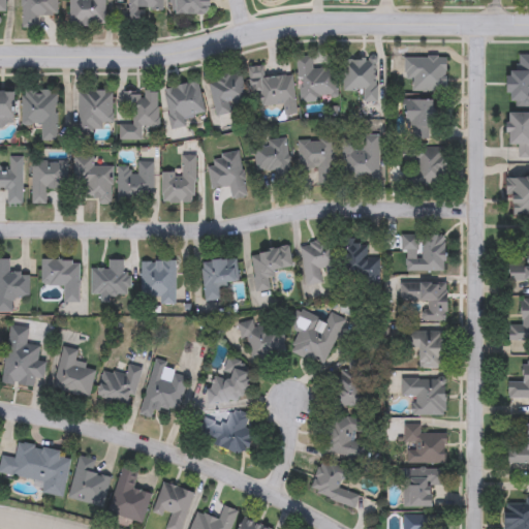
[(22,0),(57,0),(57,17),(37,17),(37,28),(22,28),(22,0)]
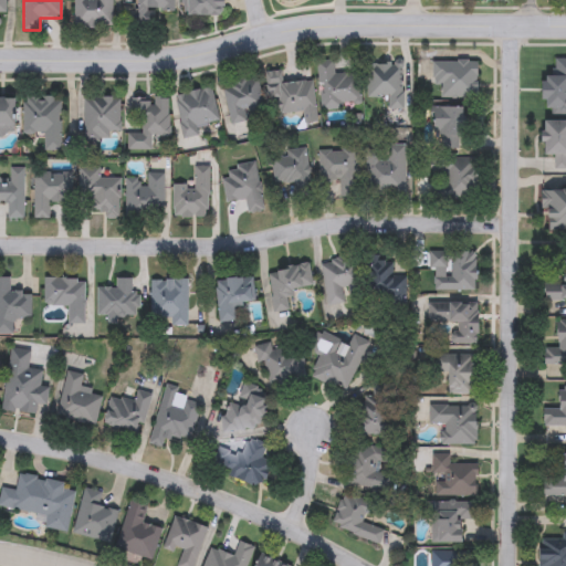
[(113,0),(113,28),(81,28),(81,0),(113,0)]
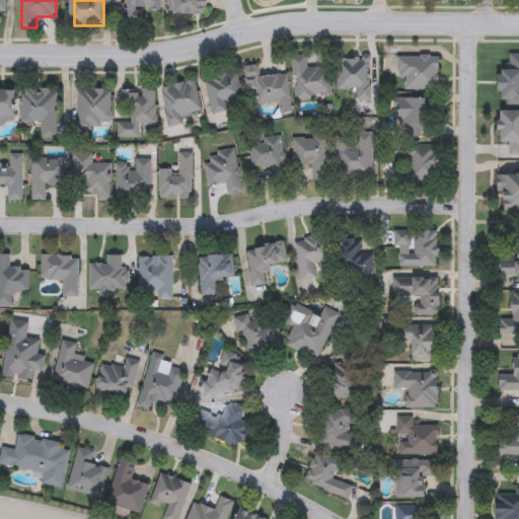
[(158,0),(158,10),(139,10),(139,24),(127,24),(127,0),(158,0)]
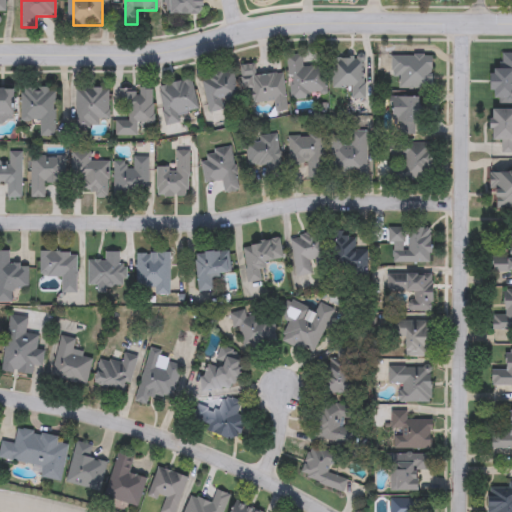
[(205,0),(205,14),(168,14),(168,0),(205,0)]
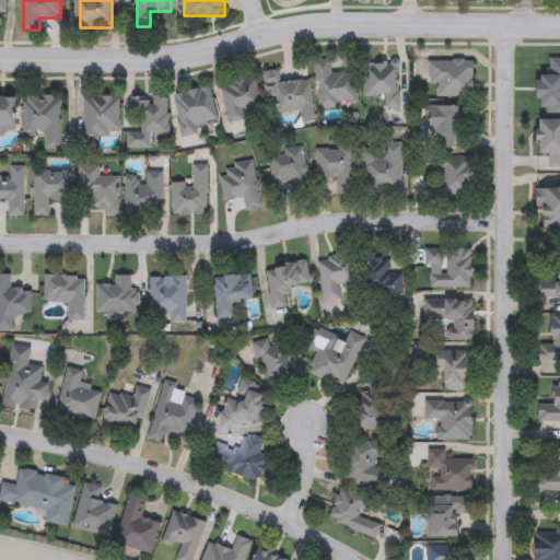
[(559,58),(559,113),(539,113),(540,74),(548,74),(548,58),(559,58)]
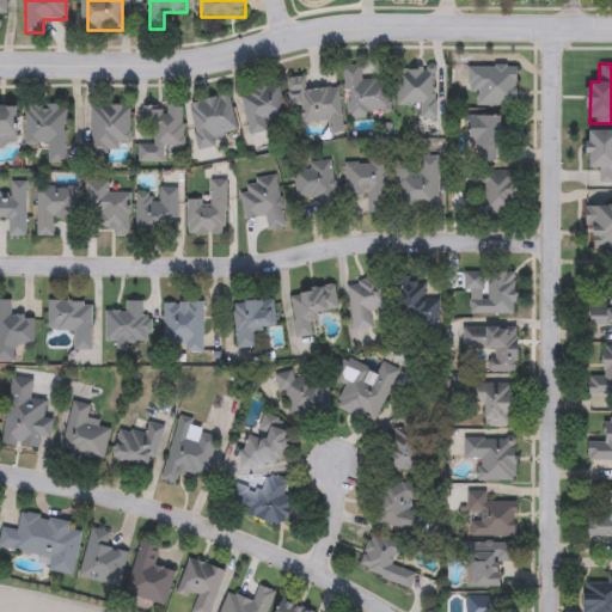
[(390,79),(392,116),(347,118),(344,67),(362,66),(362,80),(390,79)]
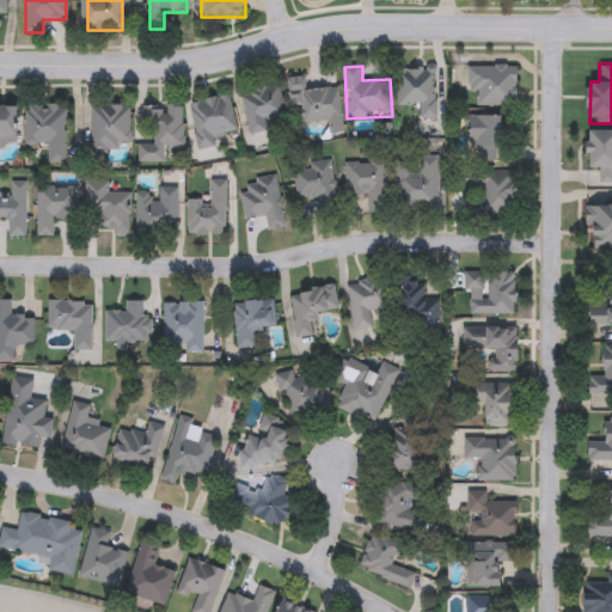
[(519,106),(469,106),(469,67),(519,67),(519,106)]
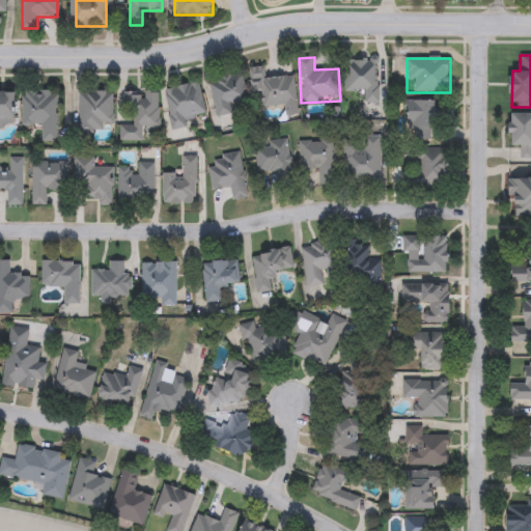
[(379,60),(379,102),(364,102),(364,90),(344,90),(344,60),(379,60)]
